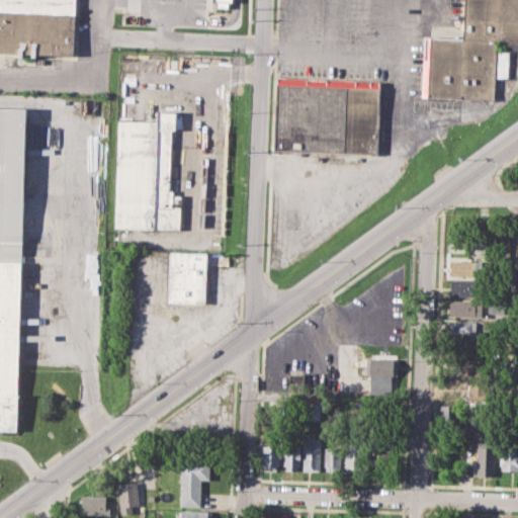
[(0,0),(0,55),(76,59),(78,0),(0,0)]
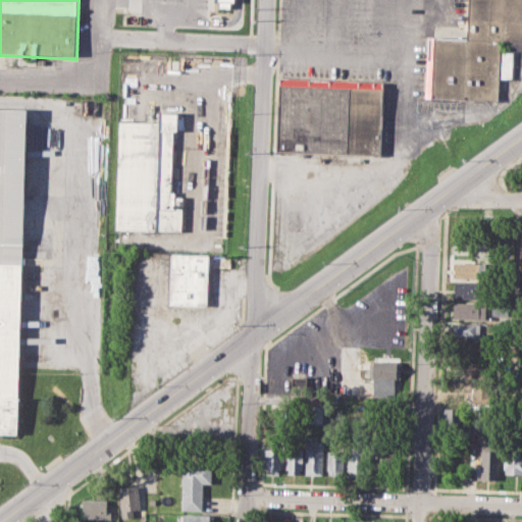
[(521,0),(468,0),(467,39),(432,37),(431,98),(499,102),(501,42),(521,42),(521,0)]
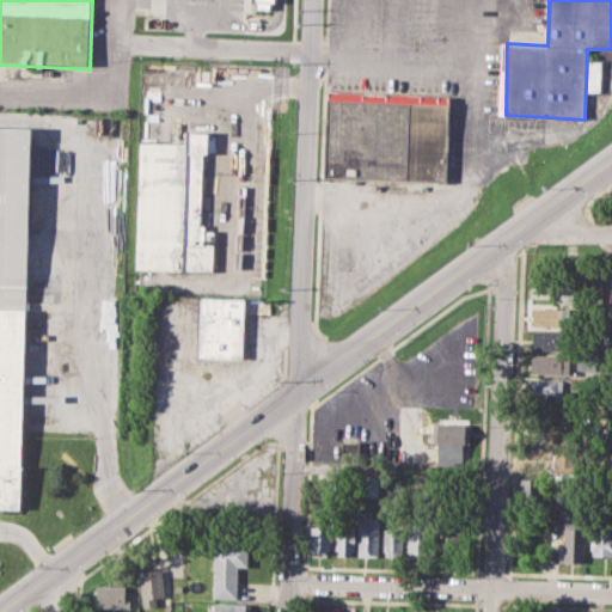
[(324,177),(446,182),(450,102),(326,97),(324,177)]
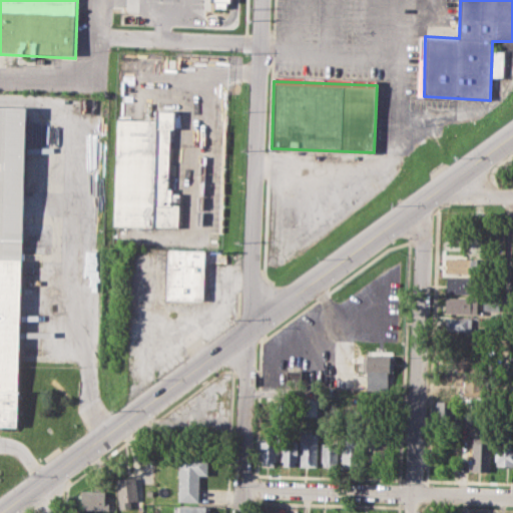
[(0,429),(21,431),(24,264),(32,110),(0,108),(0,429)]
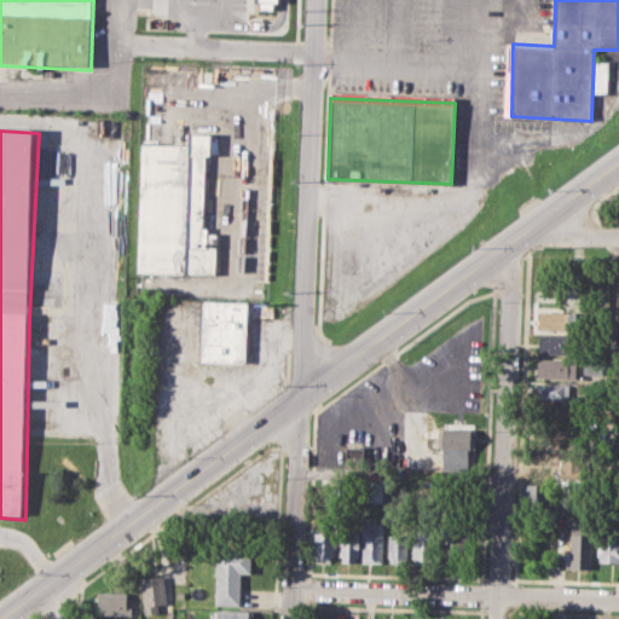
[(137,273),(217,276),(219,235),(203,233),(206,156),(209,156),(209,134),(187,133),(187,145),(140,144),(137,273)]
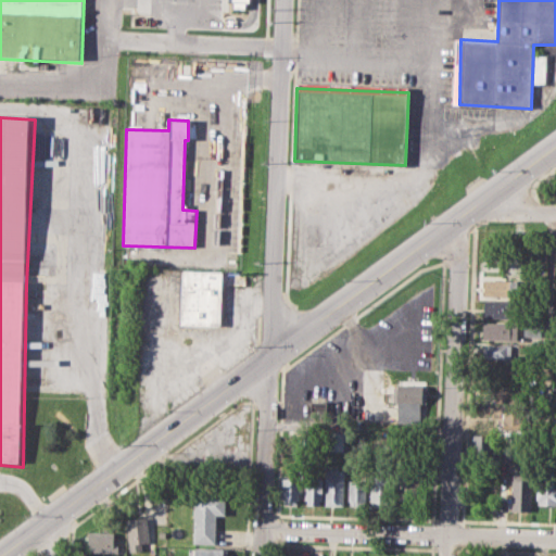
[(177,327),(223,329),(225,285),(245,286),(245,273),(180,270),(177,327)]
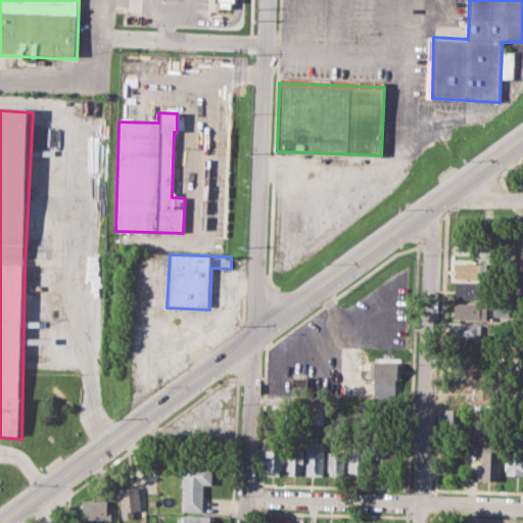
[(456,262),(486,263),(486,278),(456,277),(456,262)]
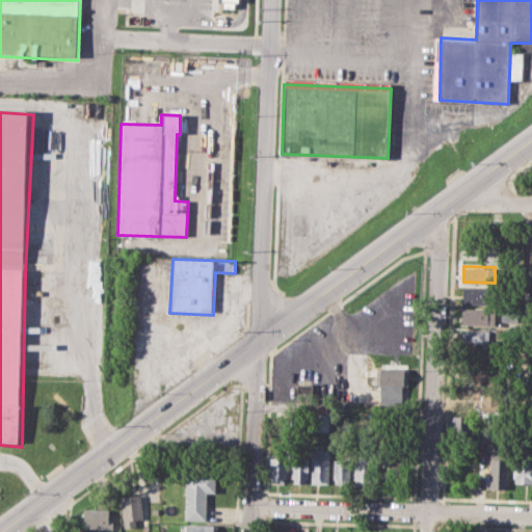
[(463,287),(496,288),(495,303),(462,302),(463,287)]
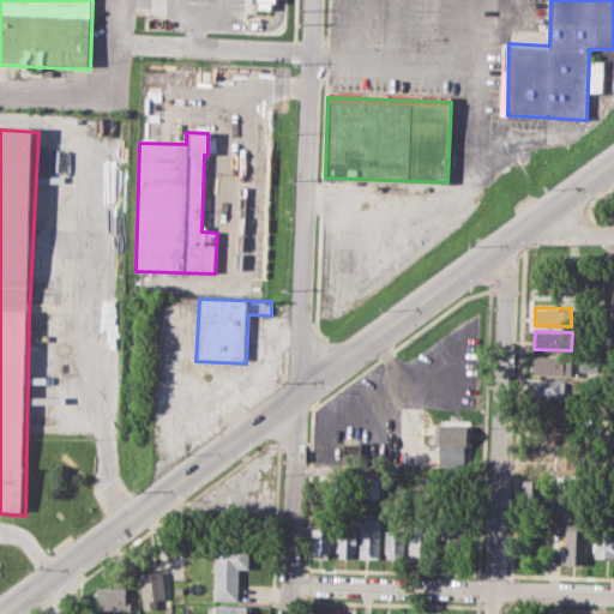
[(533,356),(571,356),(571,375),(533,374),(533,356)]
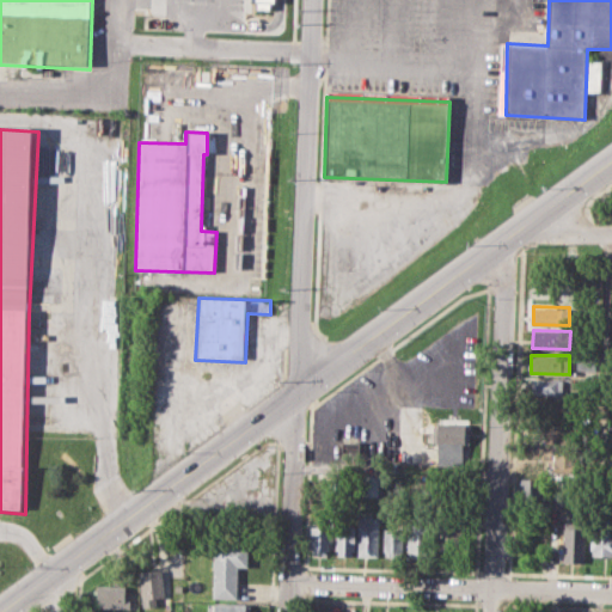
[(533,378),(569,379),(568,395),(532,393),(533,378)]
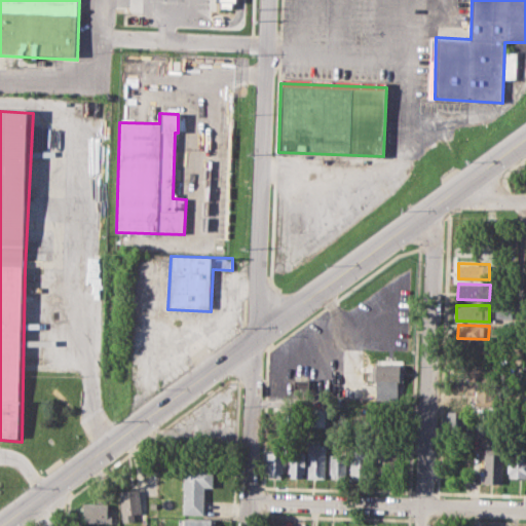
[(458,342),(484,342),(484,364),(457,363),(458,342)]
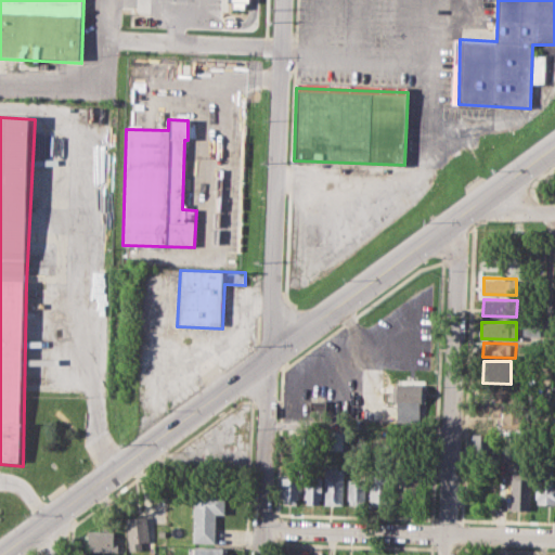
[(392,384),(425,386),(425,402),(391,400),(392,384)]
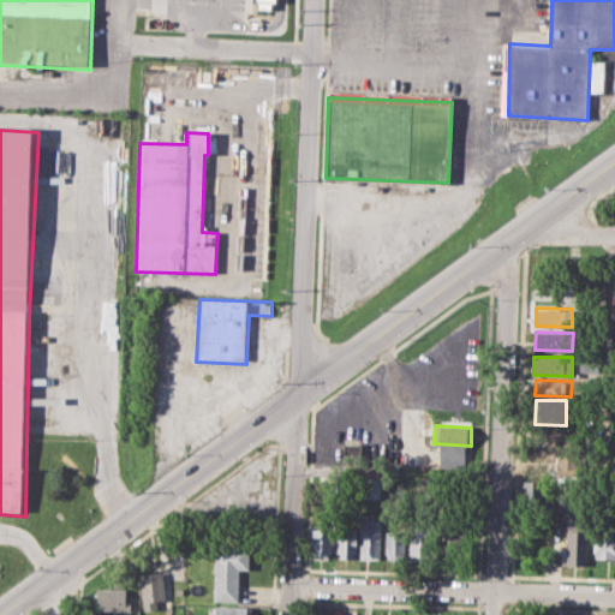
[(532,430),(573,430),(572,448),(532,448),(532,430)]
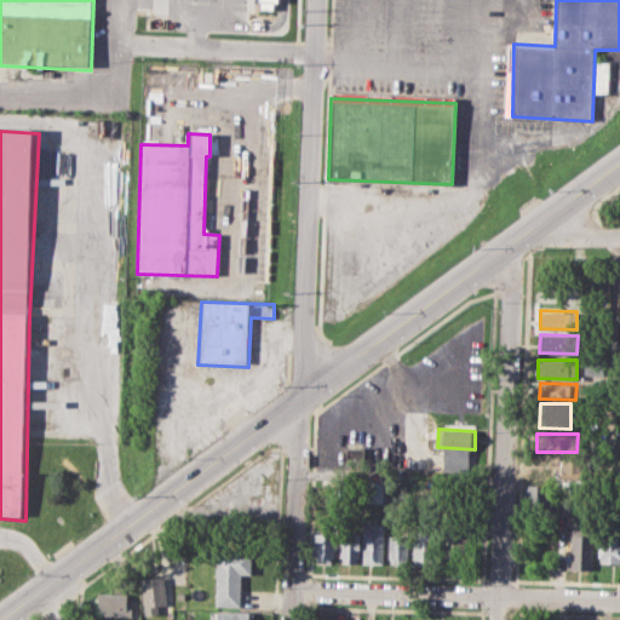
[(440,451),(476,453),(475,474),(438,472),(440,451)]
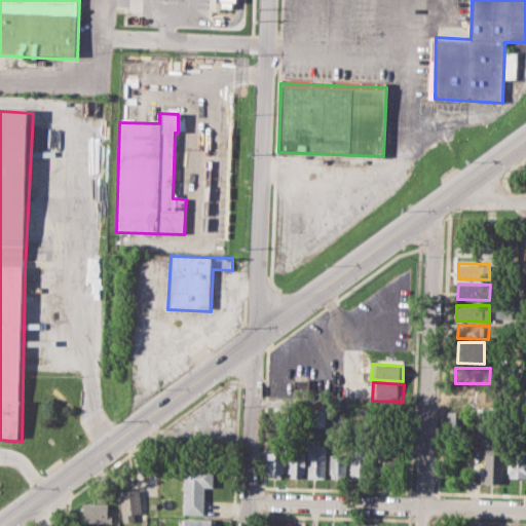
[(477,389),(492,390),(492,408),(477,408),(477,389)]
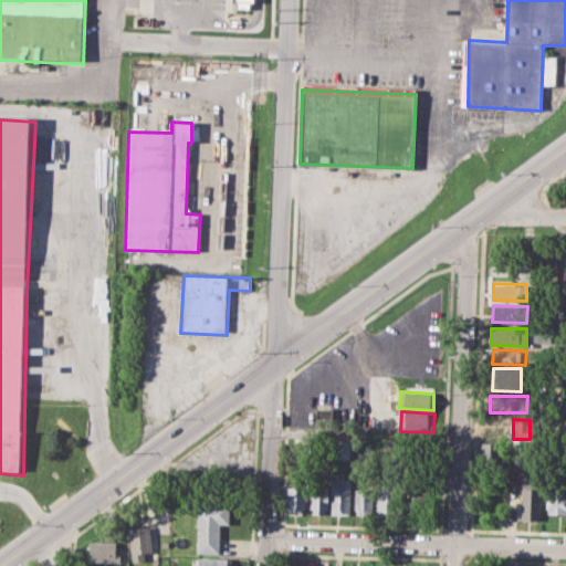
[(481,441),(500,441),(500,468),(481,468),(481,441)]
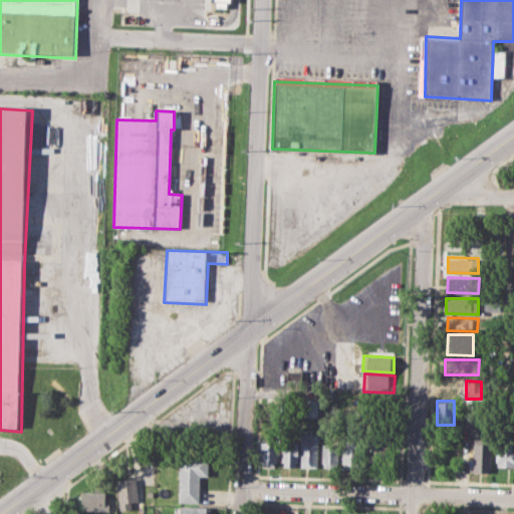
[(367,460),(367,432),(389,432),(388,460),(367,460)]
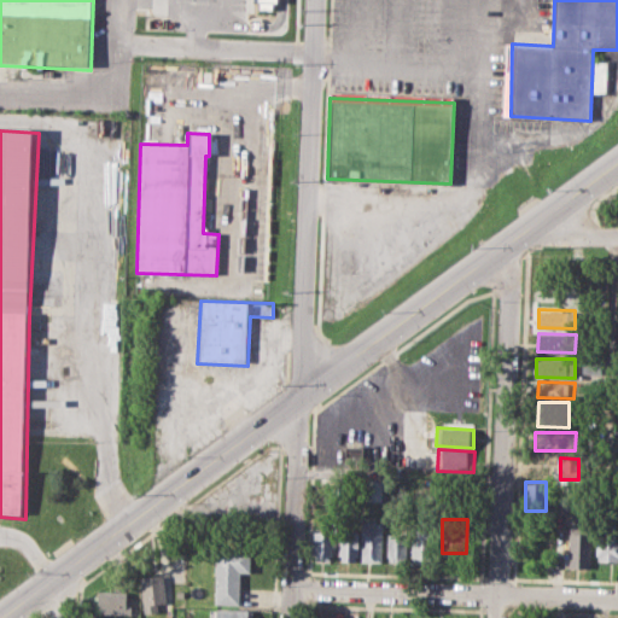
[(363,520),(362,560),(382,561),(383,522),(363,520)]
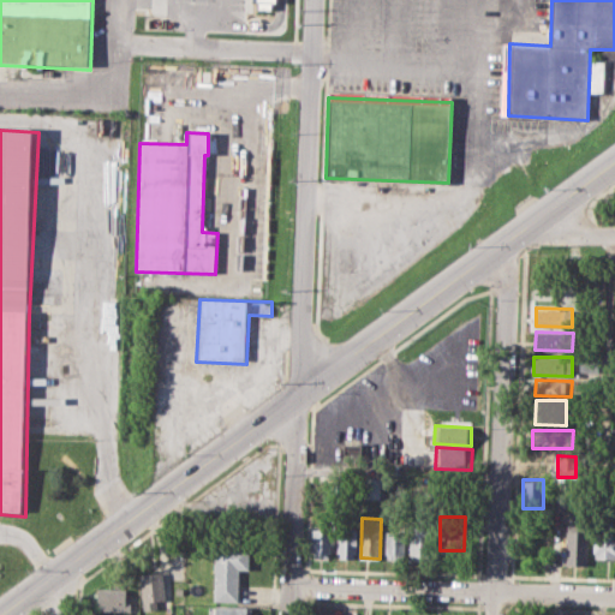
[(411,520),(410,561),(431,561),(433,521),(411,520)]
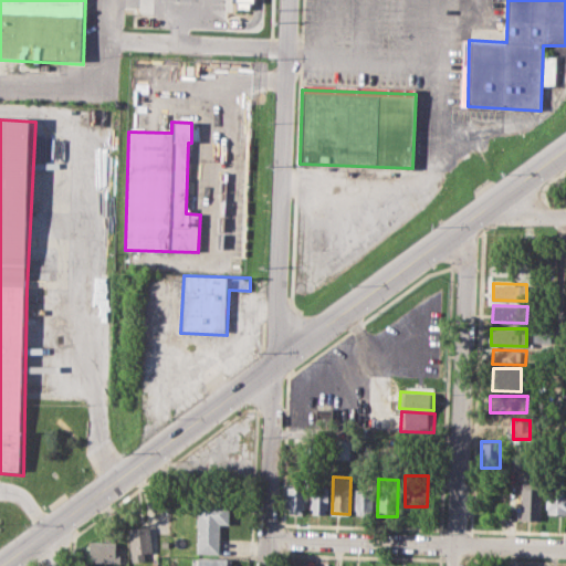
[(547,480),(564,480),(563,495),(565,495),(565,514),(546,514),(547,480)]
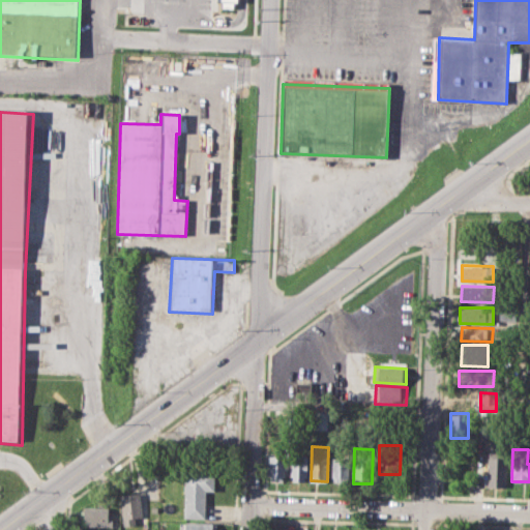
[(489,450),(506,450),(505,487),(488,487),(489,450)]
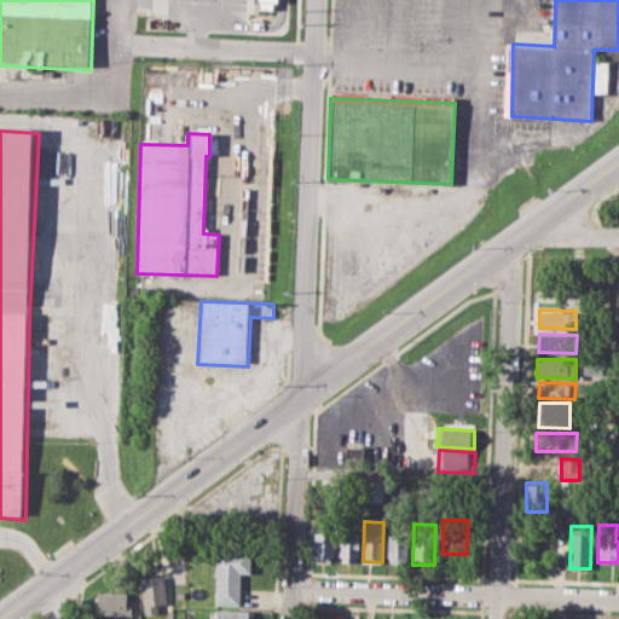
[(339,555),(339,527),(360,528),(359,555),(354,555),(354,561),(342,561),(343,556),(339,555)]
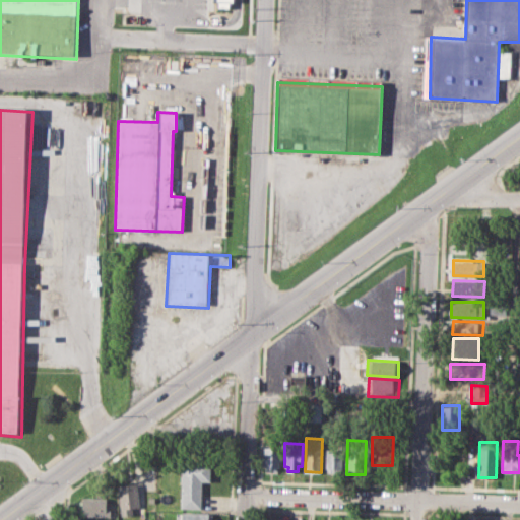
[(264,446),(283,446),(283,460),(279,460),(279,471),(264,470),(264,446)]
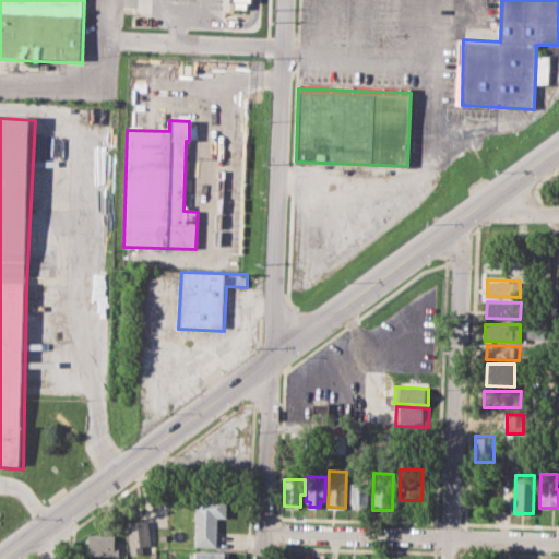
[(351,482),(349,508),(367,509),(367,482),(351,482)]
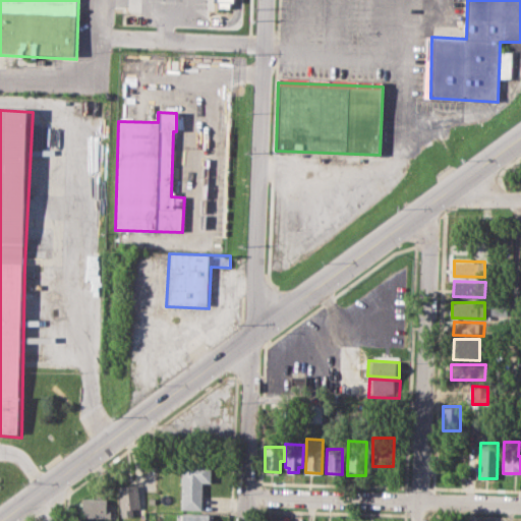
[(180,509),(201,509),(203,482),(211,482),(211,462),(182,461),(180,509)]
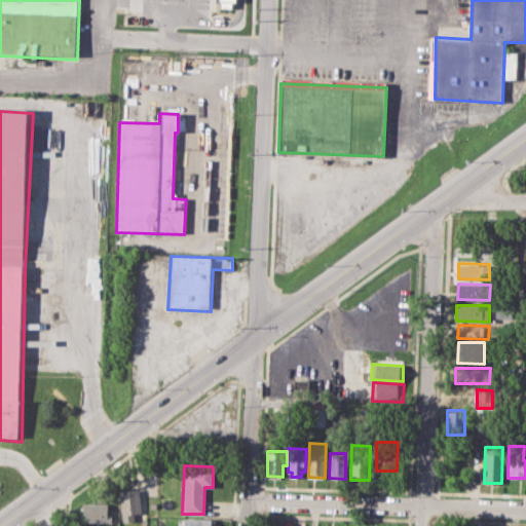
[(119,491),(138,488),(142,513),(135,514),(136,520),(124,521),(119,491)]
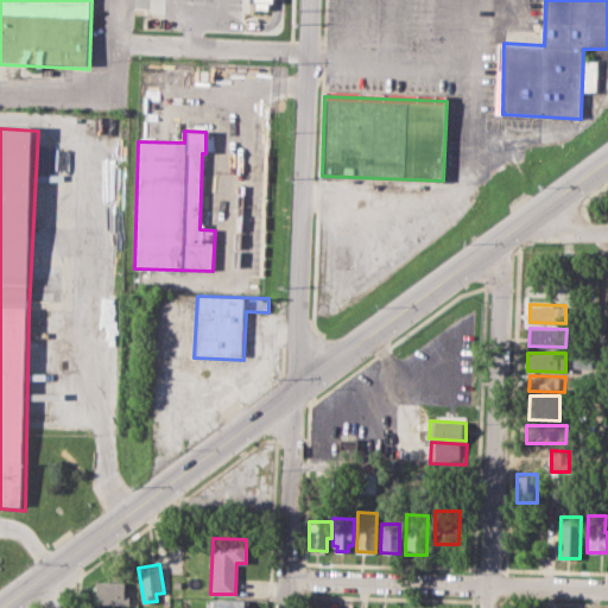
[(95,581),(125,582),(125,588),(128,588),(128,603),(95,602),(95,581)]
